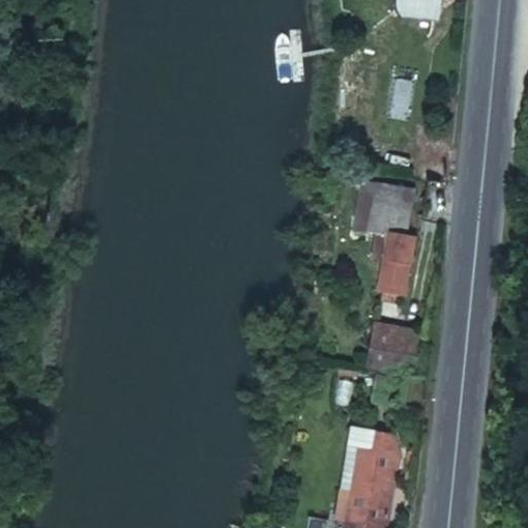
[(399,0),(374,0),(374,3),(379,13),(415,18),(417,1),(399,0)]
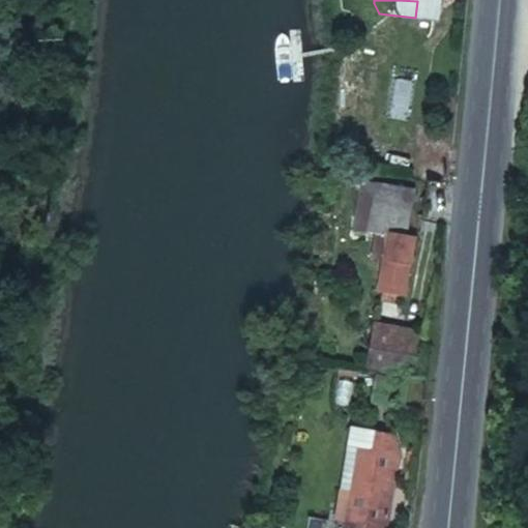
[(385,229),(373,301),(407,306),(419,235),(385,229)]
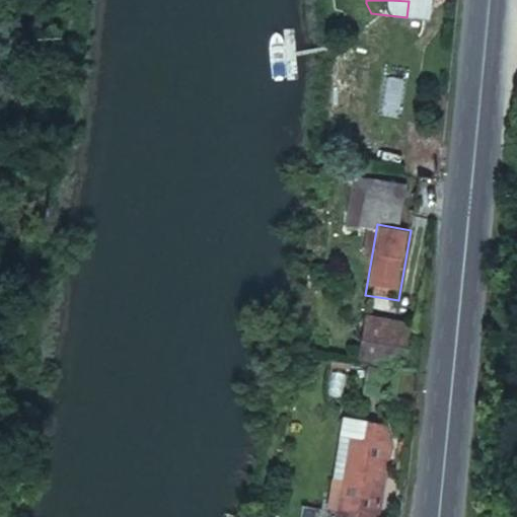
[(366,315),(356,359),(401,369),(412,325),(366,315)]
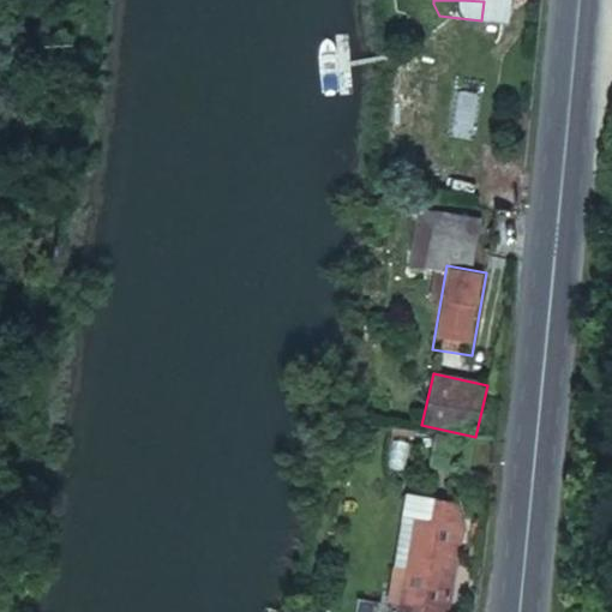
[(405,495),(390,611),(462,611),(477,503),(405,495)]
